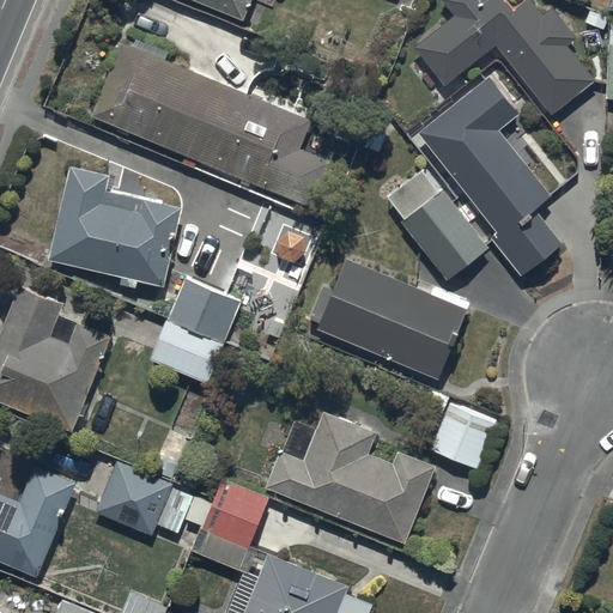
[(200,0),(244,19),(253,0),(255,0),(272,7),(274,0),(200,0)]
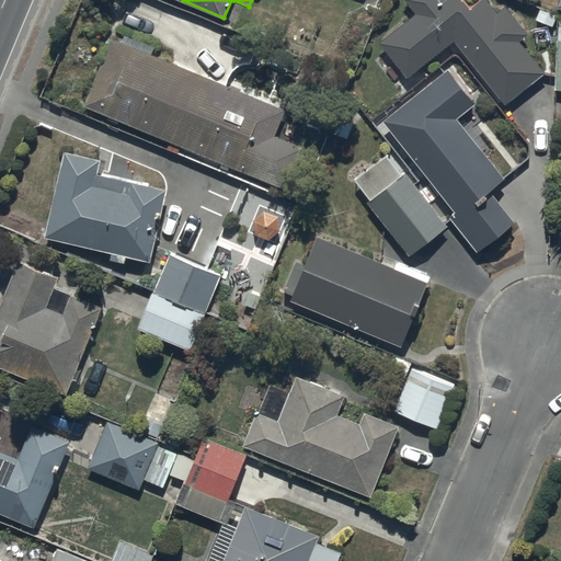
[(405,0),(414,12),(380,42),(410,77),(453,39),(506,103),(546,70),(518,38),(527,31),(505,4),(495,13),(484,0),(478,0),(470,7),(464,0),(405,0)]
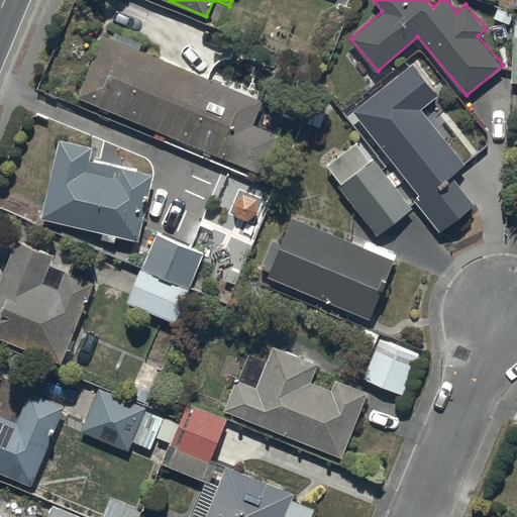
[(111,109),(157,128),(153,135),(165,139),(168,132),(265,173),(281,134),(253,122),(263,101),(139,48),(142,43),(124,35),(122,40),(104,33),(77,96),(100,105),(98,109),(110,114),(111,109)]
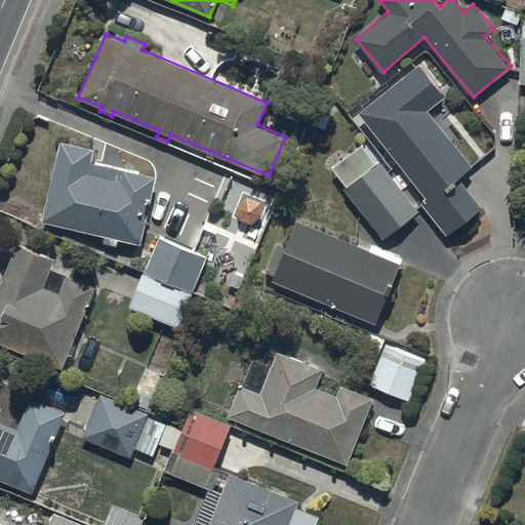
[(446,95),(417,62),(358,111),(426,197),(418,203),(447,237),(483,206),(458,176),(474,164),(429,110),(446,95)]
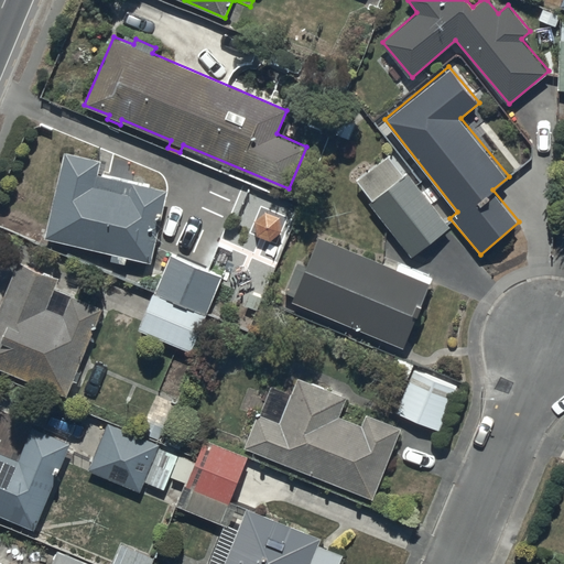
[(101,159),(65,151),(44,237),(114,251),(111,259),(126,262),(127,257),(152,262),(167,188),(98,174),(101,159)]
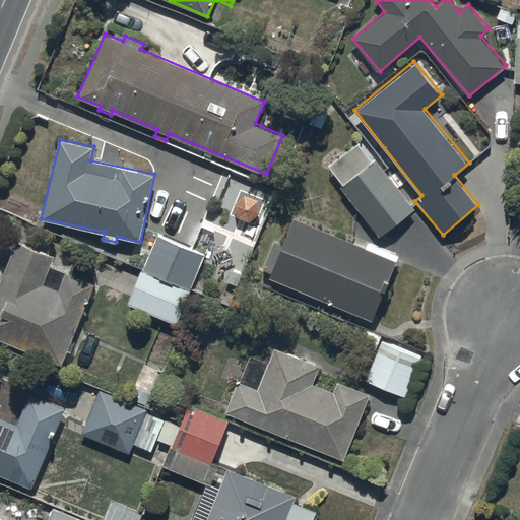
[(359,141),(329,165),(343,183),(340,186),(379,236),(414,208),(375,157),(373,159),(359,141)]
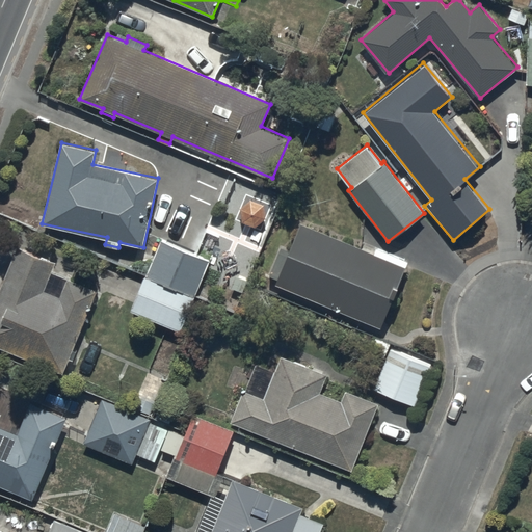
[(375,246),(373,253),(300,222),(275,283),(382,327),(409,260),(375,246)]
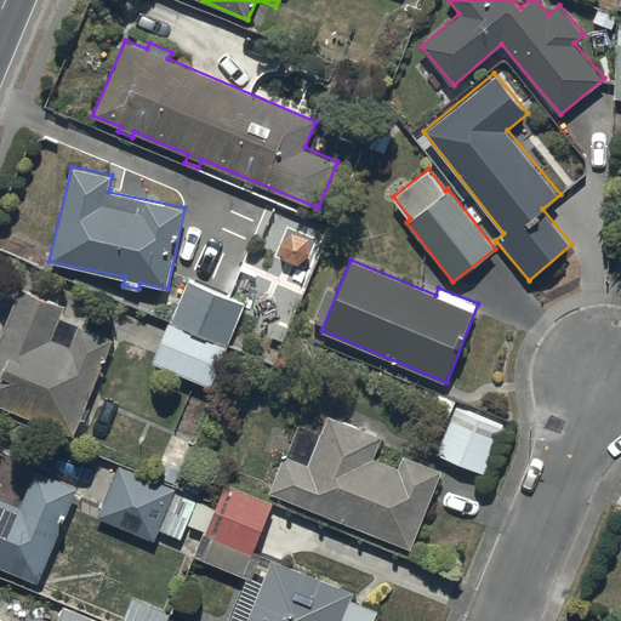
[(244,303),(188,279),(152,363),(209,387),(244,303)]
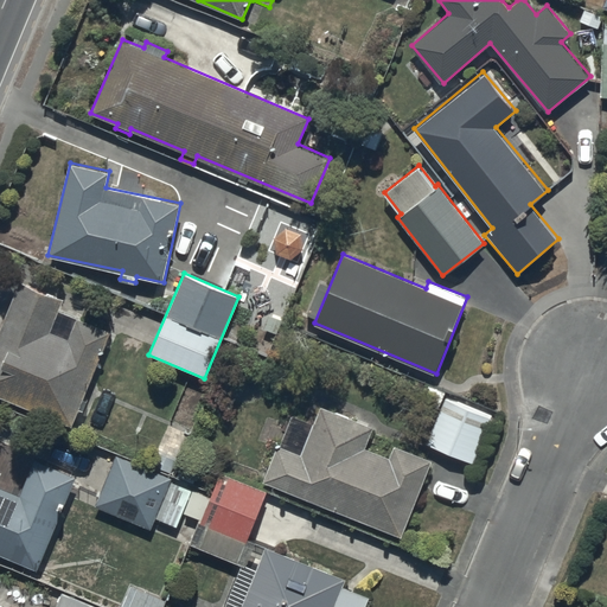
[(64,298),(20,280),(0,327),(0,396),(74,426),(112,331),(58,310),(64,298)]
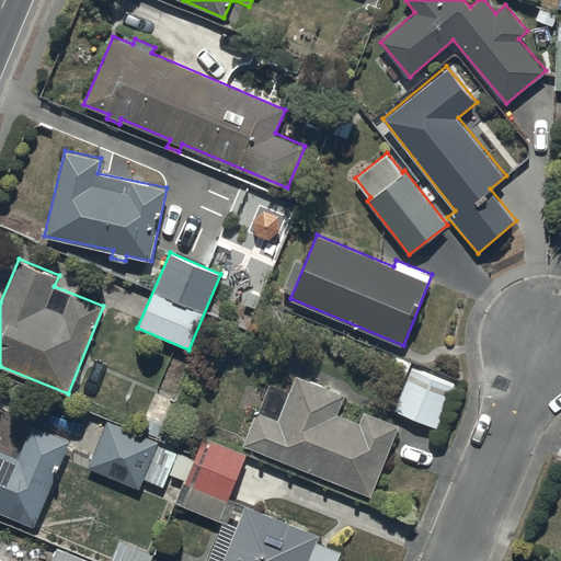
[(411,368),(395,409),(437,427),(455,387),(411,368)]
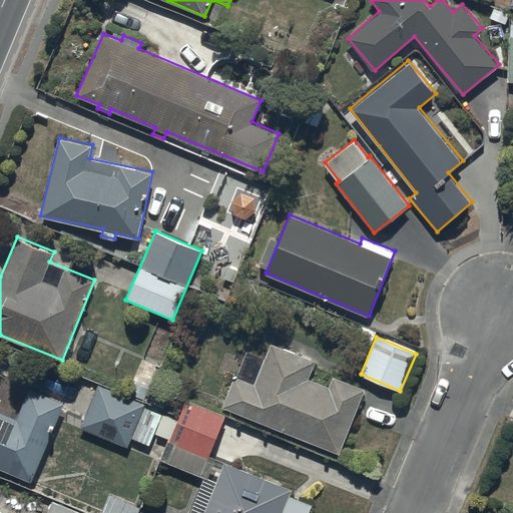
[(271,341),(264,360),(246,353),(237,377),(234,375),(222,406),(340,452),(366,388),(334,376),(330,386),(310,378),(317,358),(271,341)]
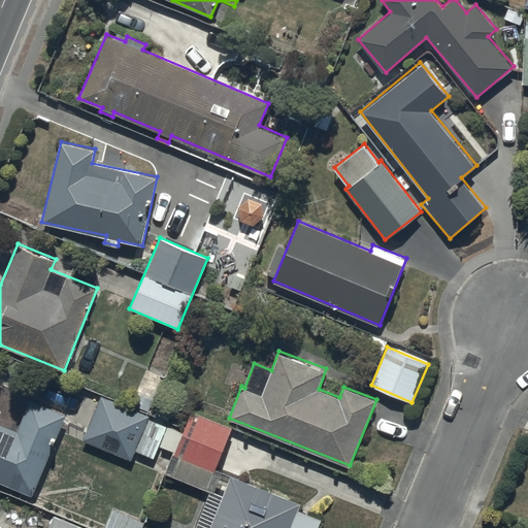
[(130,459),(140,434),(157,441),(166,421),(102,394),(84,440),(130,459)]
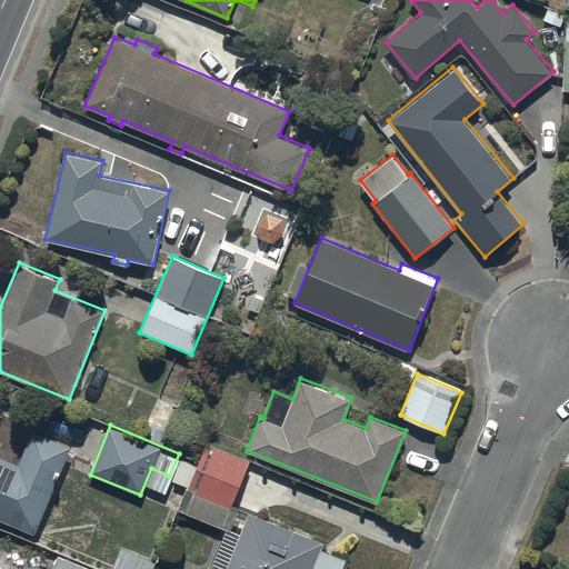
[(70,445),(33,429),(19,461),(0,453),(0,517),(35,531),(70,445)]
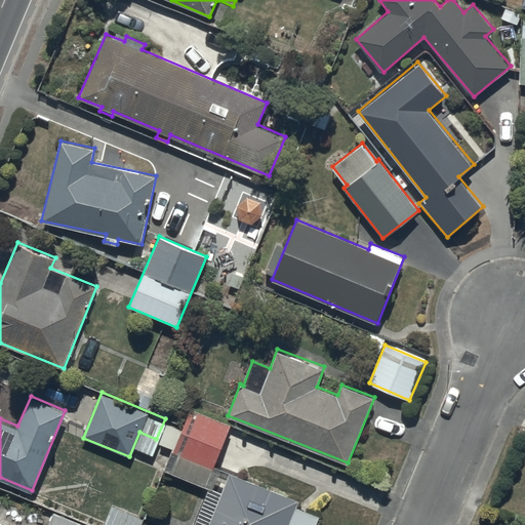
[(232,422),(191,407),(173,451),(180,454),(172,473),(206,486),(232,422)]
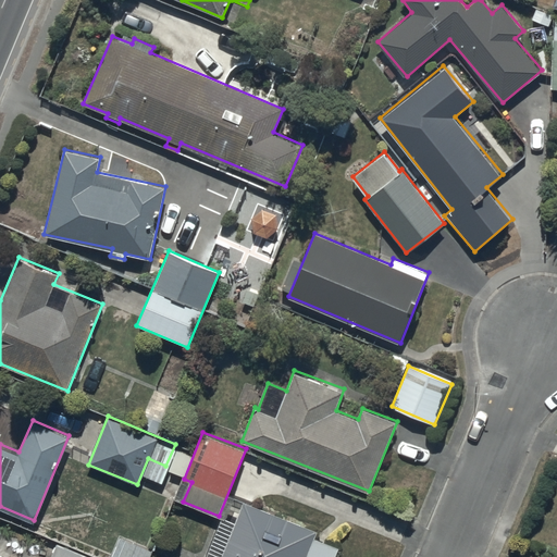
[(317,529),(244,500),(238,518),(224,512),(207,556),(335,556),(339,547),(313,537),(317,529)]
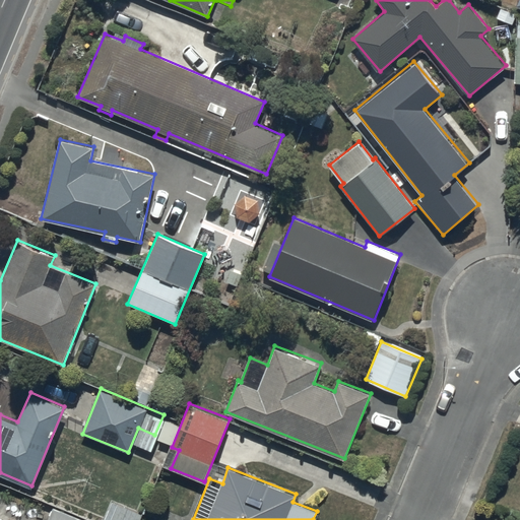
[(86,519),(53,506),(48,519),(86,519)]
